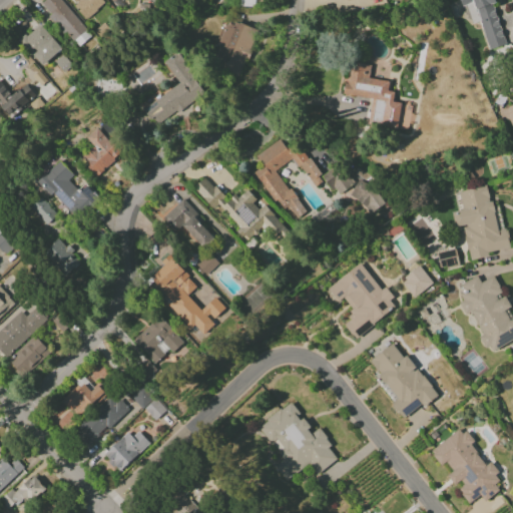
[(77,47),(90,37),(61,0),(44,0),(39,4),(63,34),(65,32),(77,47)]
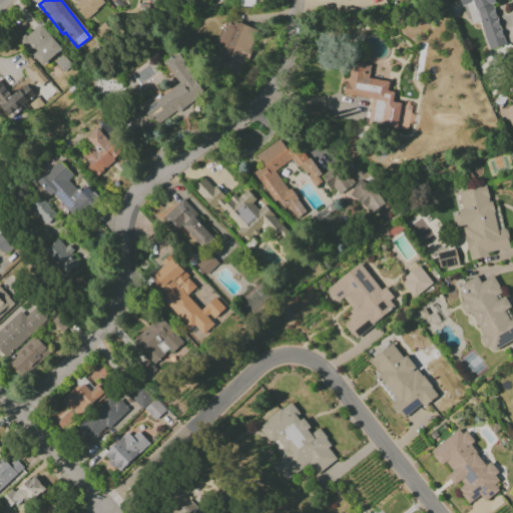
[(70,0),(86,19),(104,4),(100,0),(70,0)]
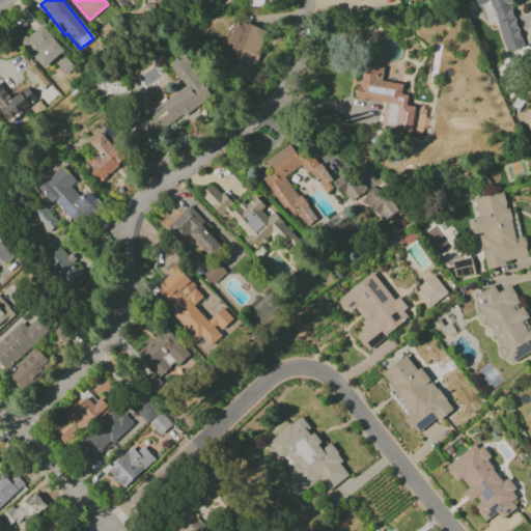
[(378,0),(381,8),(398,3),(397,0),(378,0)]
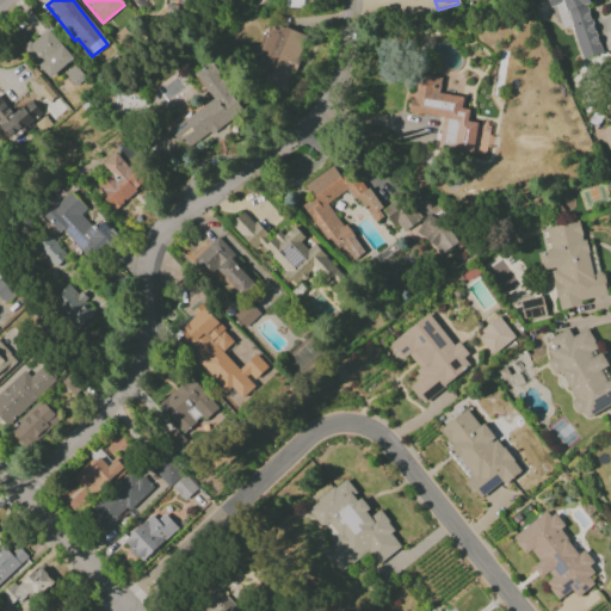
[(602,54),(587,5),(588,4),(587,0),(545,0),(549,8),(555,6),(561,28),(571,25),(581,60),(602,54)]
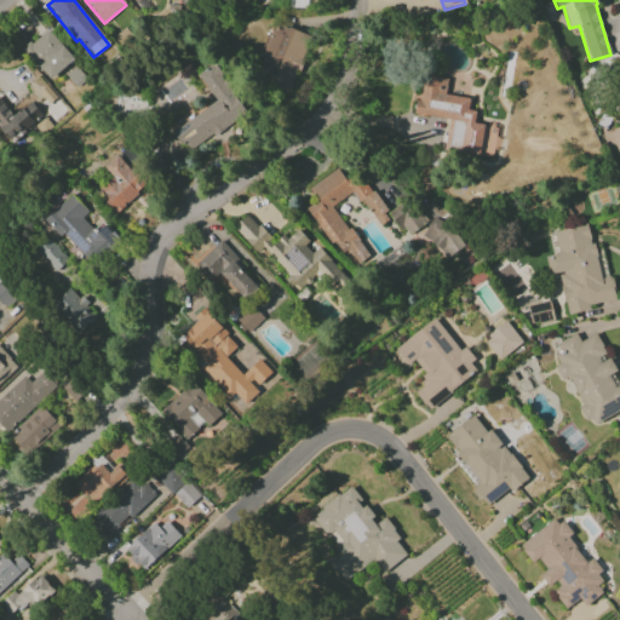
[(291,91),(311,36),(282,26),(280,32),(269,27),(259,55),(264,57),(256,79),(291,91)]
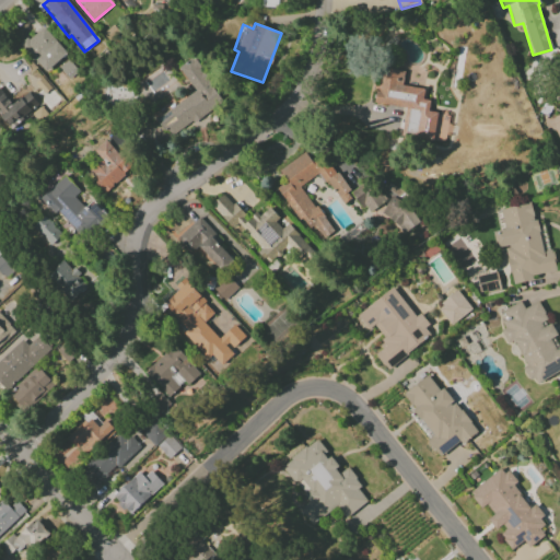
[(21,44),(44,73),(67,55),(44,25),(21,44)]
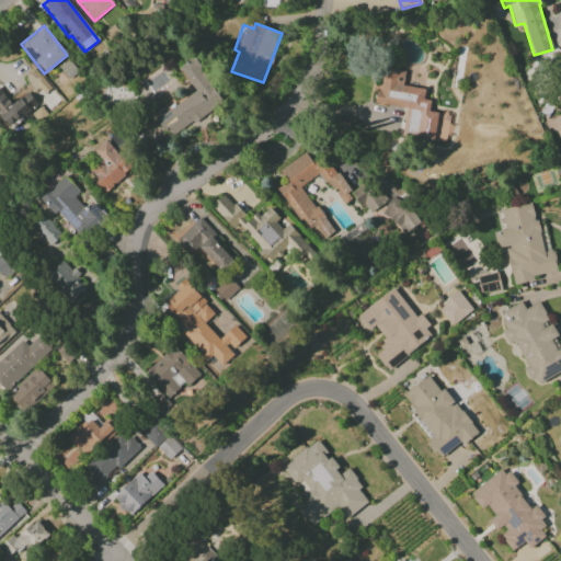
[(195,92),(156,118),(170,139),(225,102),(195,57),(179,67),(195,92)]
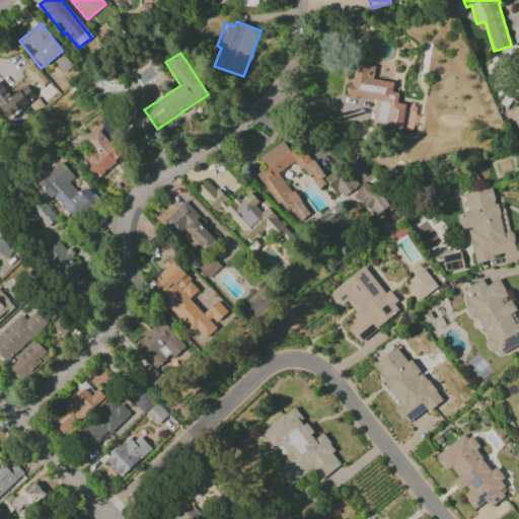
[(376,100),(372,125),(411,131),(413,120),(415,106),(396,103),(398,93),(391,92),(393,82),(372,79),(374,66),(354,63),(349,96),(376,100)]
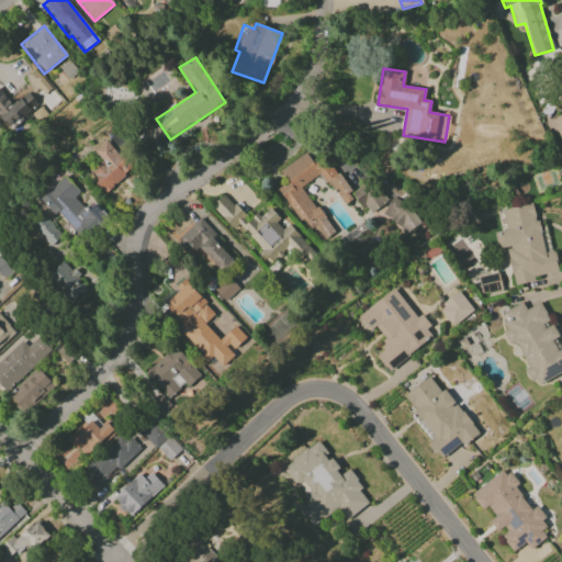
[(0,117),(9,131),(29,117),(34,125),(46,115),(29,91),(11,104),(0,89),(0,117)]
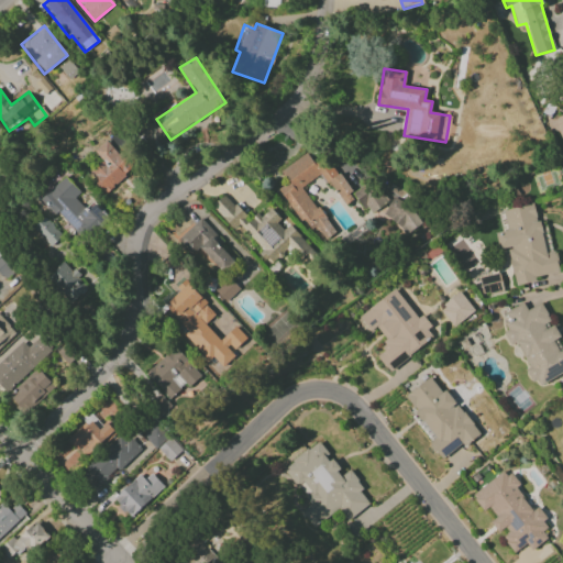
[(89,174),(107,192),(133,168),(107,140),(95,152),(103,161),(89,174)]
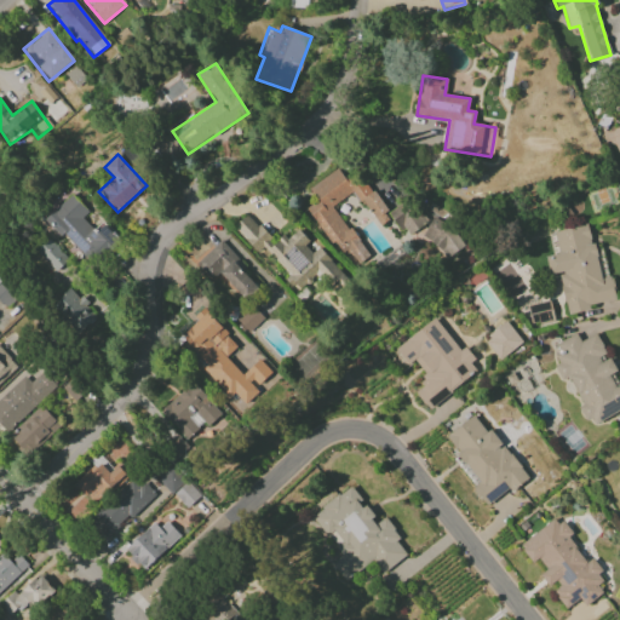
[(333,206),(354,190),(379,227),(391,218),(359,172),(346,181),(338,168),(309,189),(317,201),(308,207),(351,270),(368,258),(333,206)]
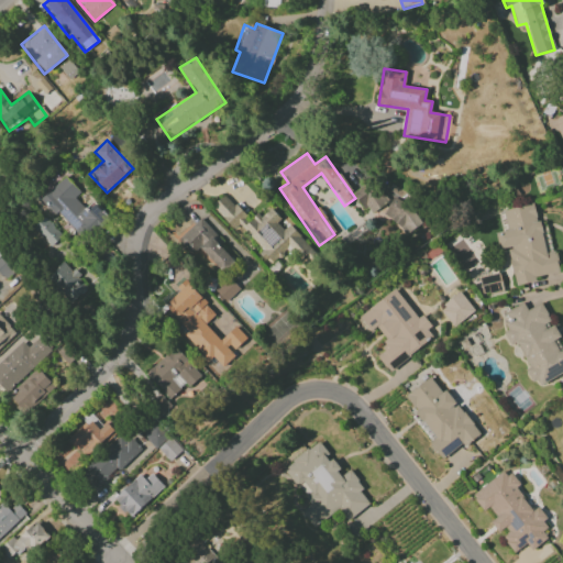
[(80,191),(64,176),(41,200),(86,243),(110,218),(92,201),(86,209),(74,198),(80,191)]
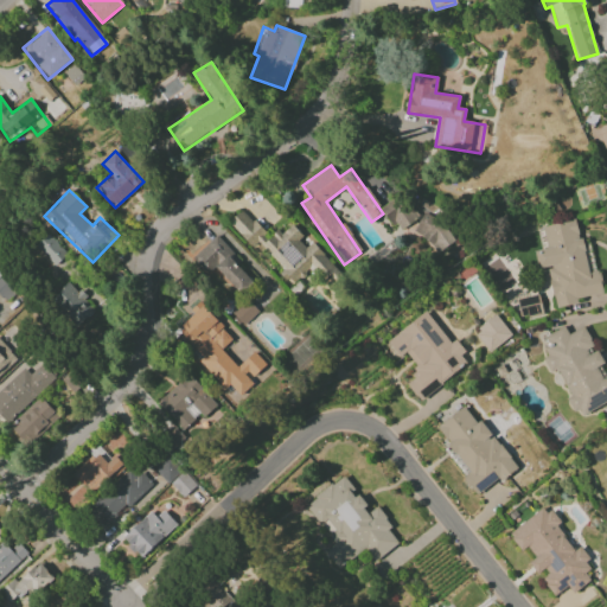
[(452,243),(427,200),(408,212),(398,197),(382,206),(397,232),(414,223),(433,255),(452,243)]
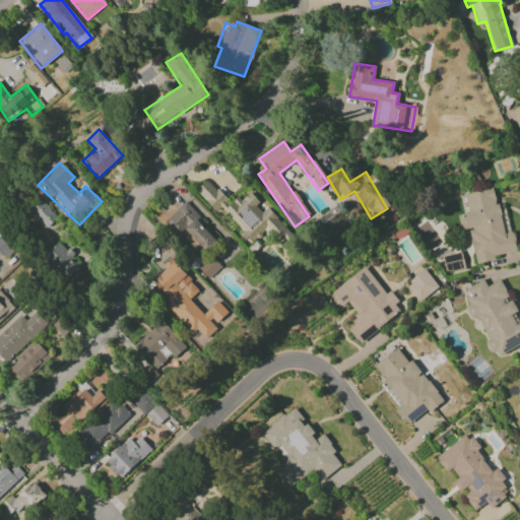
[(269,232),(272,237),(290,242),(293,244),(294,240),(273,213),(256,208),(258,201),(251,192),(242,199),(238,198),(225,207),(228,200),(217,186),(204,183),(196,189),(214,214),(219,210),(228,212),(252,246),(250,251),(255,248),(256,242),(269,232)]
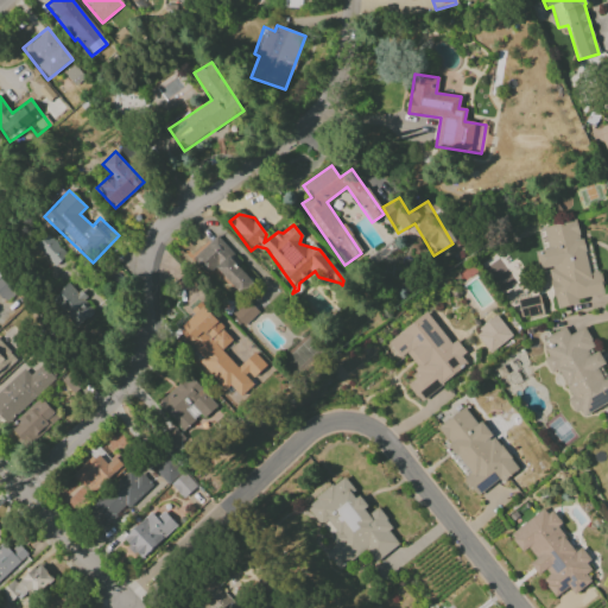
[(556,309),(578,304),(577,298),(603,293),(600,271),(588,273),(578,220),(544,227),(548,249),(534,252),(538,270),(549,267),(556,309)]
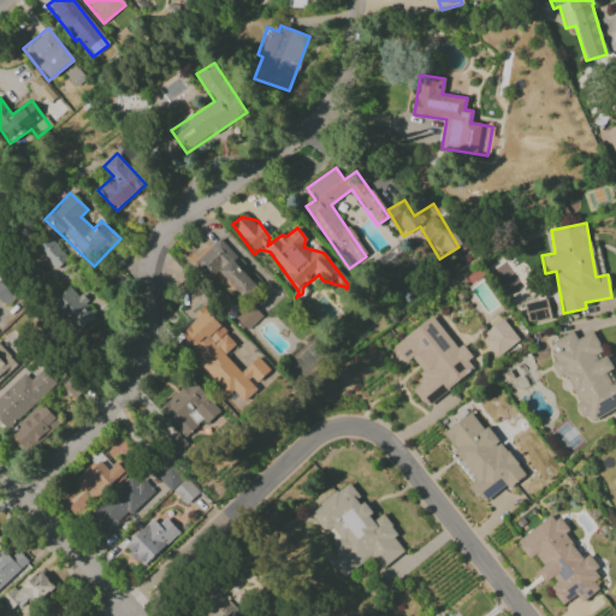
[(57,271),(69,258),(47,238),(36,250),(57,271)]
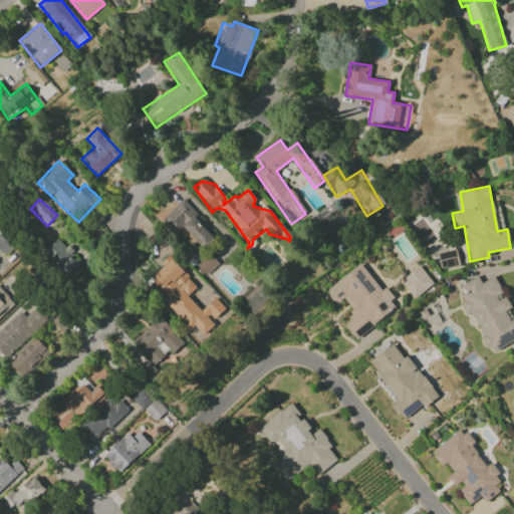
[(204,222),(183,199),(162,219),(174,232),(181,225),(203,249),(214,239),(201,225),(204,222)]
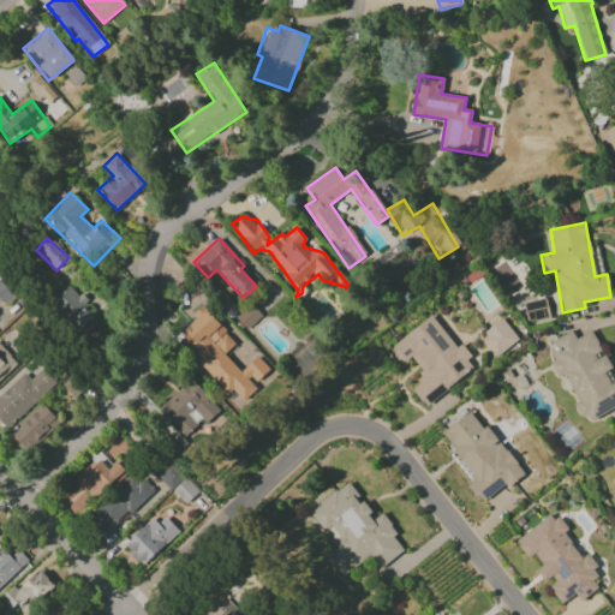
[(0,298),(7,305),(18,294),(0,278),(0,298)]
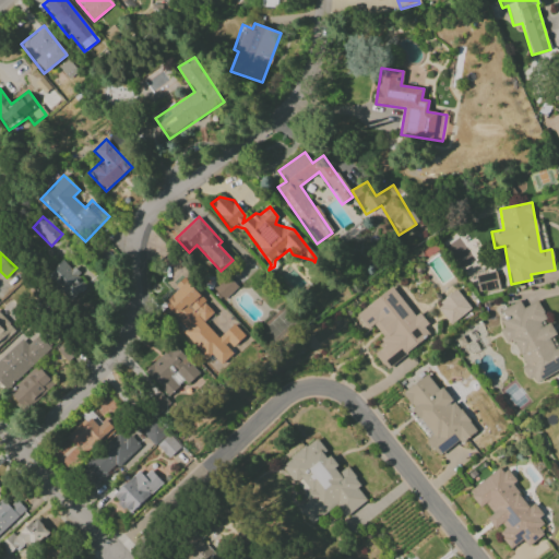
[(71,300),(87,286),(64,260),(48,274),(71,300)]
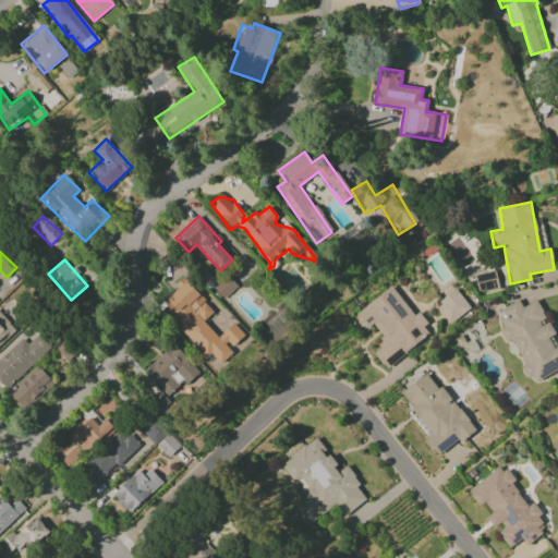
[(223,300),(238,286),(227,276),(214,289),(223,300)]
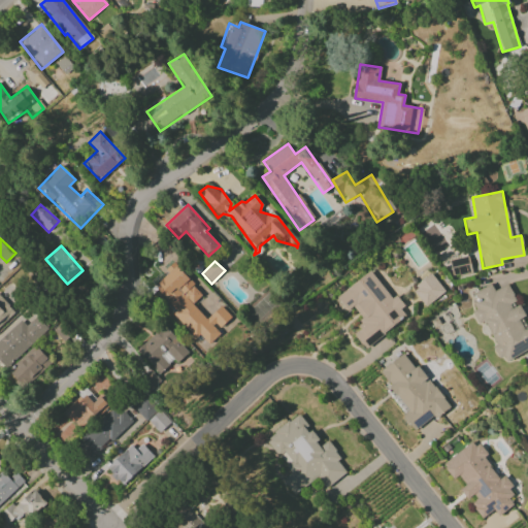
[(205,320),(192,304),(202,295),(176,265),(153,286),(175,310),(174,312),(204,347),(234,321),(221,306),(205,320)]
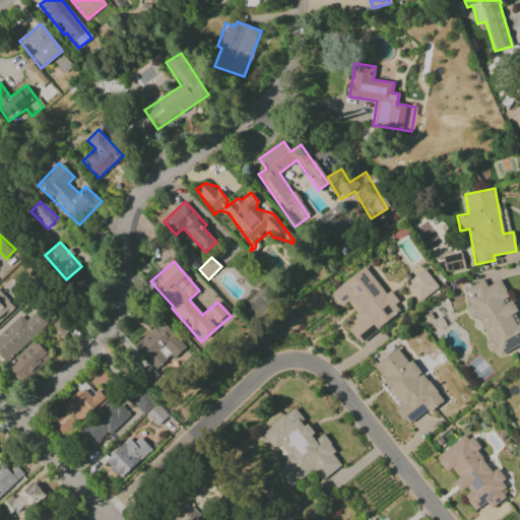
[(331,293),(341,306),(347,302),(359,317),(346,327),(359,343),(402,310),(389,293),(386,295),(365,267),(331,293)]
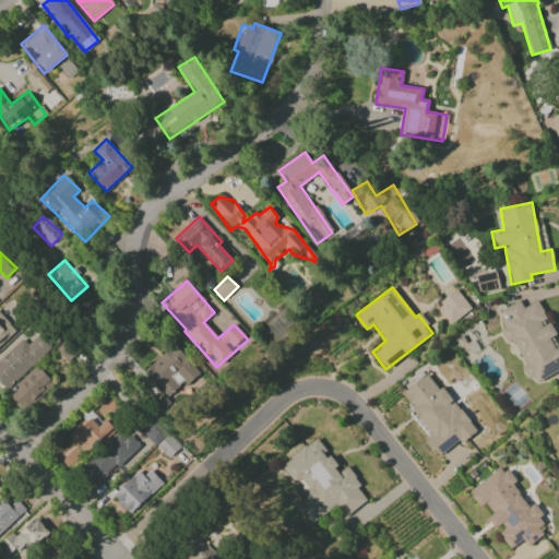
[(450,325),(472,309),(458,289),(436,306),(450,325)]
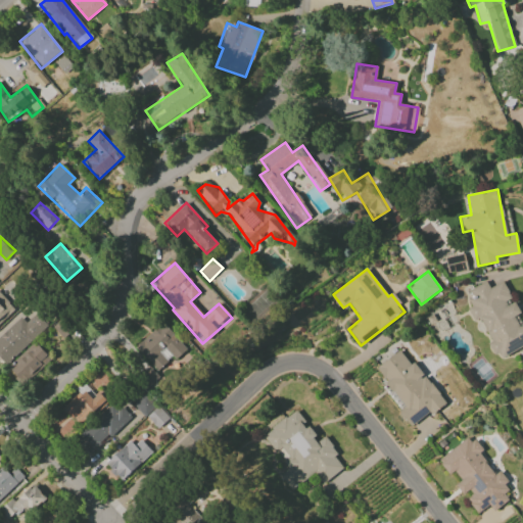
[(522,345),(522,323),(519,326),(514,317),(520,314),(515,301),(511,297),(504,281),(490,287),(485,282),(468,290),(474,295),(467,302),(475,321),(480,318),(491,340),(488,343),(489,345),(501,357),(522,345)]
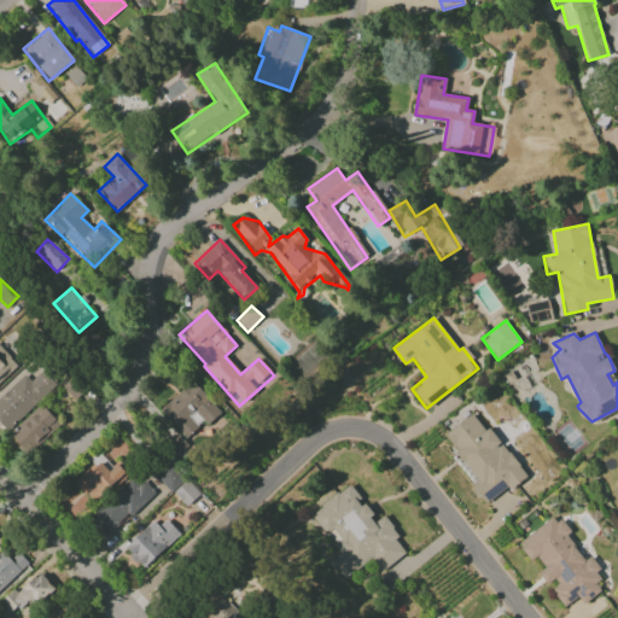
[(0,380),(16,367),(0,350),(0,380)]
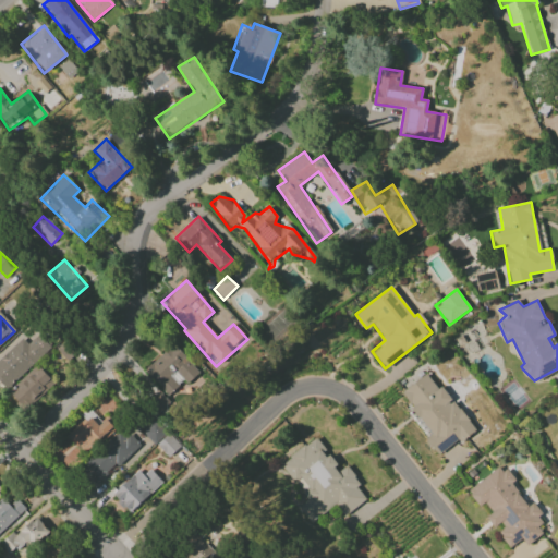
[(22,338),(0,359),(0,381),(7,388),(51,347),(39,334),(27,344),(22,338)]
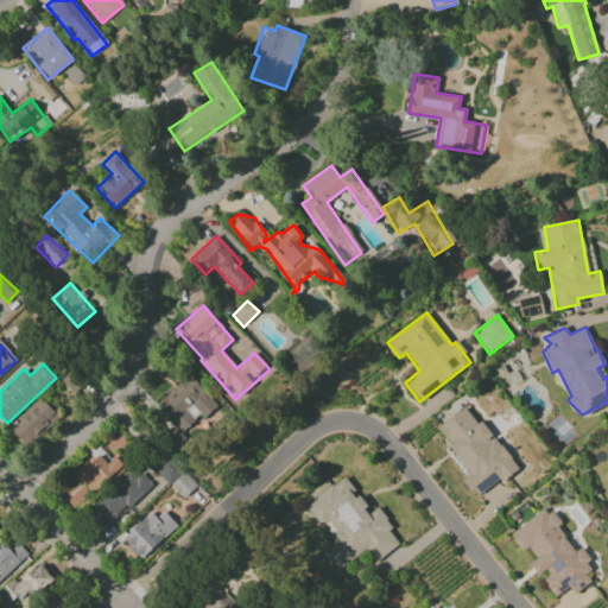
[(156,406),(185,434),(215,401),(187,374),(156,406)]
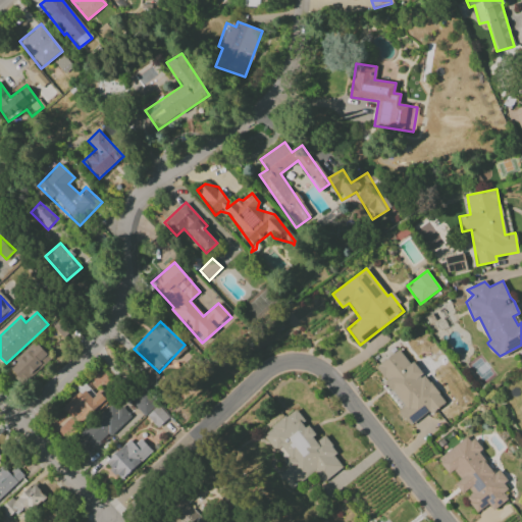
[(23,383),(51,358),(36,341),(7,366),(23,383)]
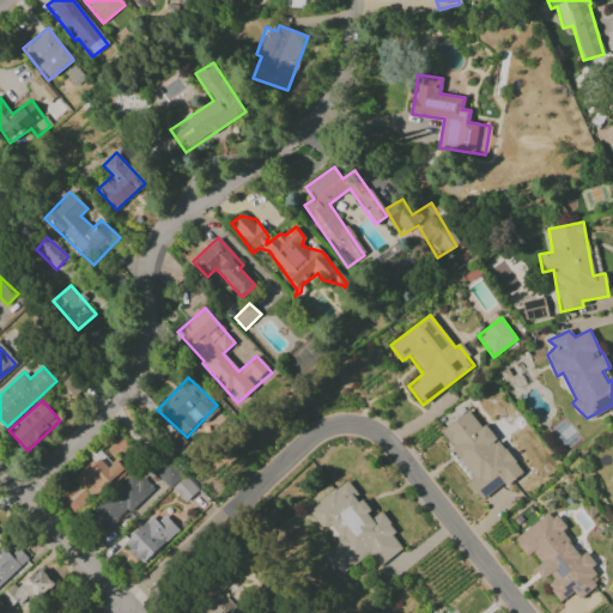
[(441,431),(474,478),(467,483),(480,502),(520,473),(473,408),(441,431)]
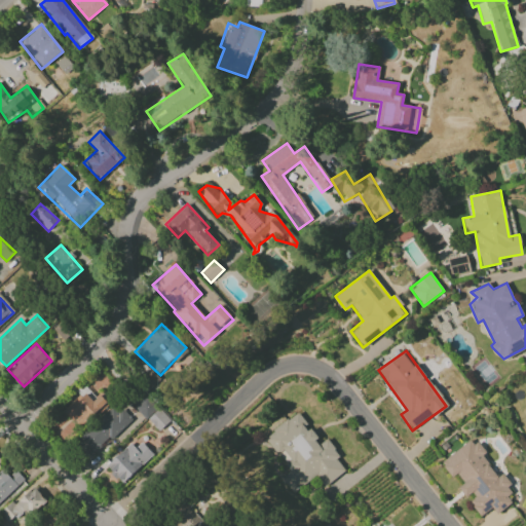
[(100,395),(96,399),(83,386),(77,392),(80,396),(64,411),(80,428),(108,403),(100,395)]
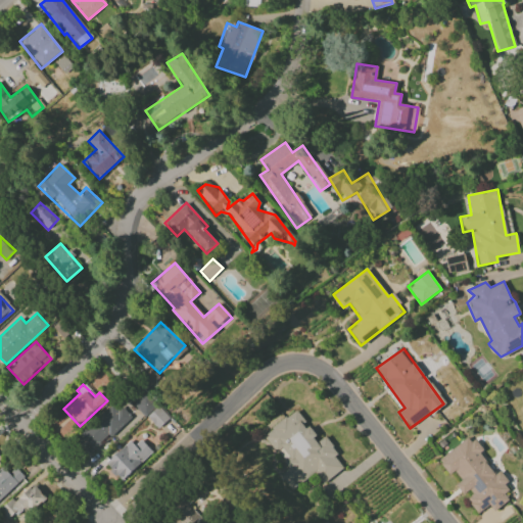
[(133,405),(144,418),(146,416),(157,428),(168,418),(145,394),(133,405)]
